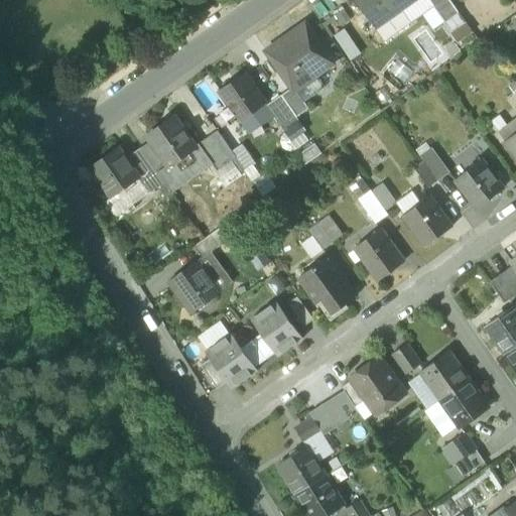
[(355,0),(375,28),(414,0),(355,0)]
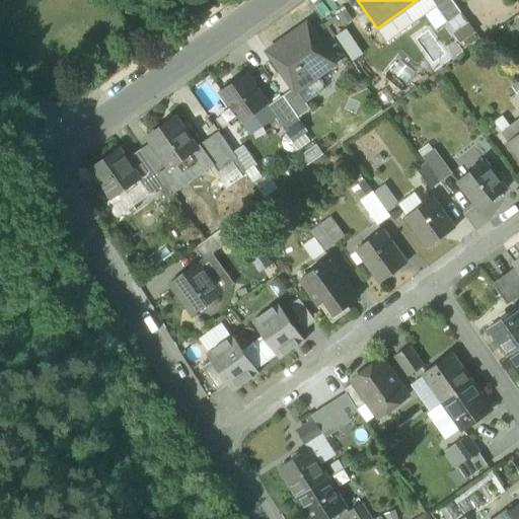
[(437,5),(433,0),(417,0),(377,28),(386,42),(437,5)]
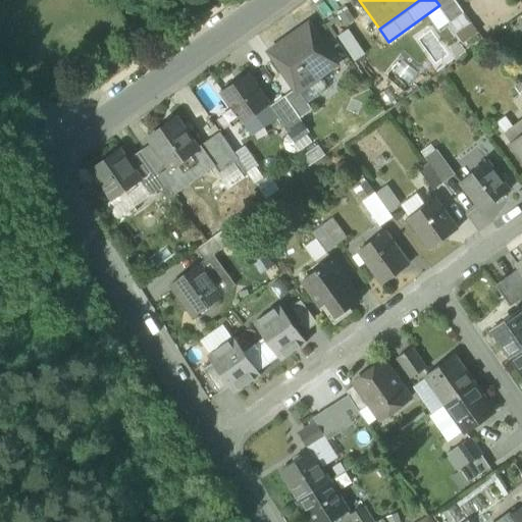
[(435,0),(439,5),(451,21),(464,12),(455,0),(435,0)]
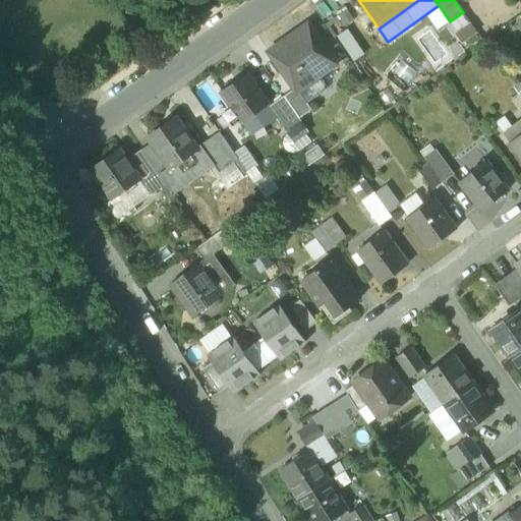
[(457,32),(470,22),(463,12),(450,21),(457,32)]
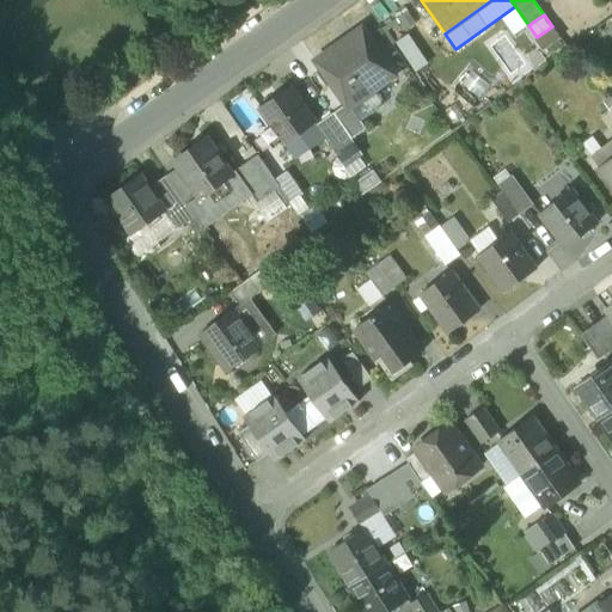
[(552,26),(537,37),(545,49),(561,38),(552,26)]
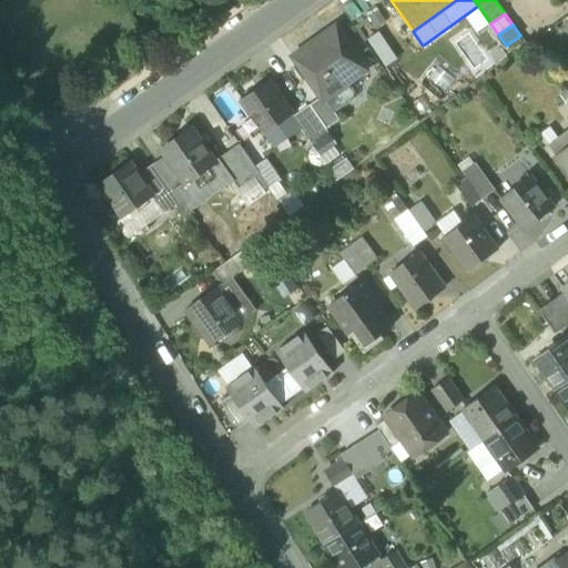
[(293,57),(322,98),(324,100),(325,99),(347,84),(366,70),(336,27),(293,57)]
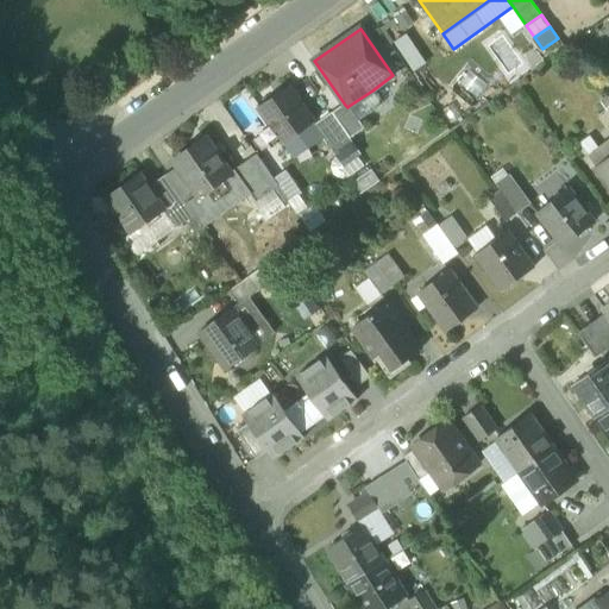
[(427,63),(407,35),(390,46),(410,75),(427,63)]
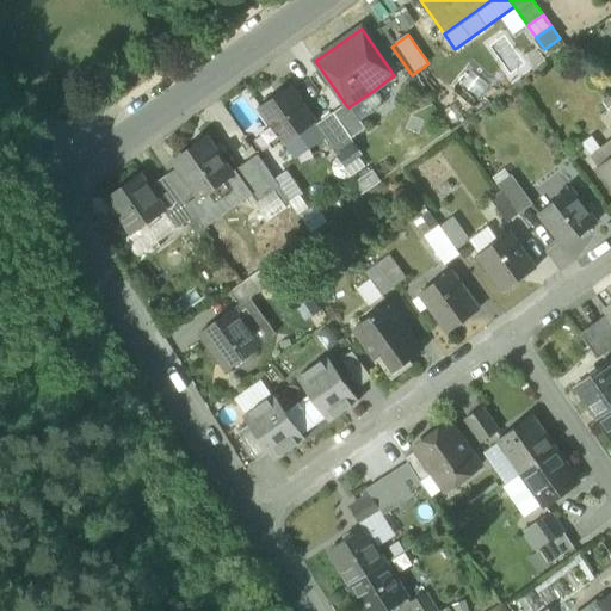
[(283,141),(284,142),(295,158),(315,142),(316,143),(323,139),(315,125),(313,122),(314,121),(291,88),(261,110),(272,125),(283,141)]
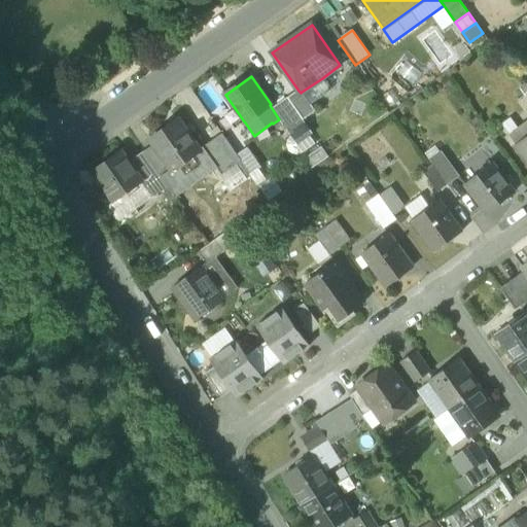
[(302,92),(310,103),(330,89),(322,78),(302,92)]
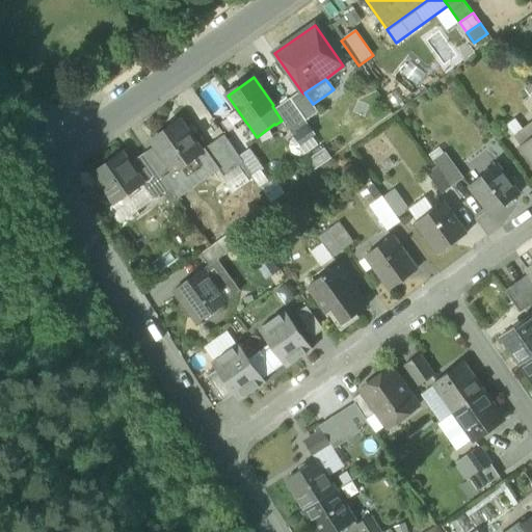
[(301,91),(290,99),(306,121),(318,111),(313,104),(304,92),(303,94),(301,91)]
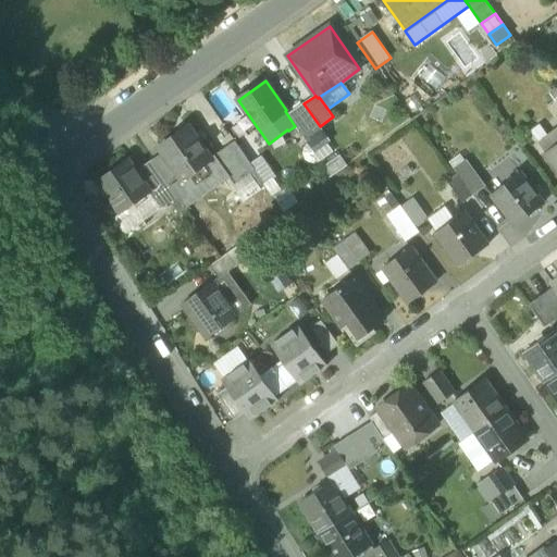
[(330,141),(320,126),(304,103),(287,114),(295,126),(308,144),(313,152),(326,144),(330,141)]
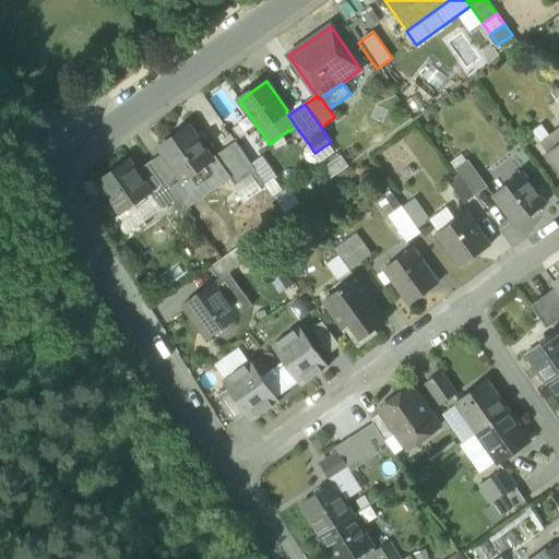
[(250,135),(259,129),(249,115),(239,121),(250,135)]
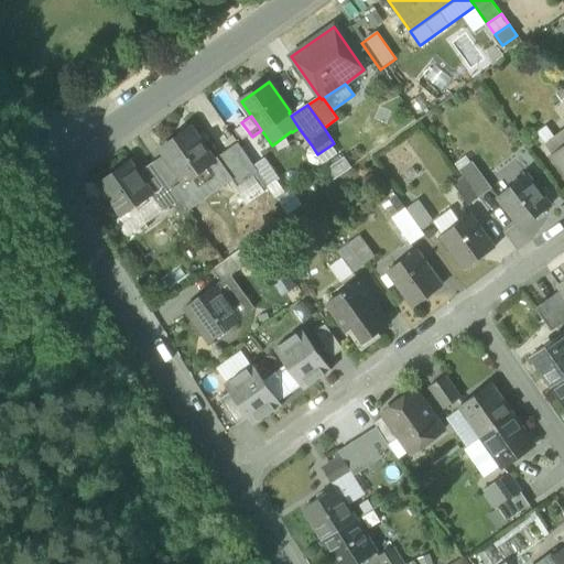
[(165,154),(183,181),(184,182),(215,161),(214,160),(191,127),(161,148),(165,154)]
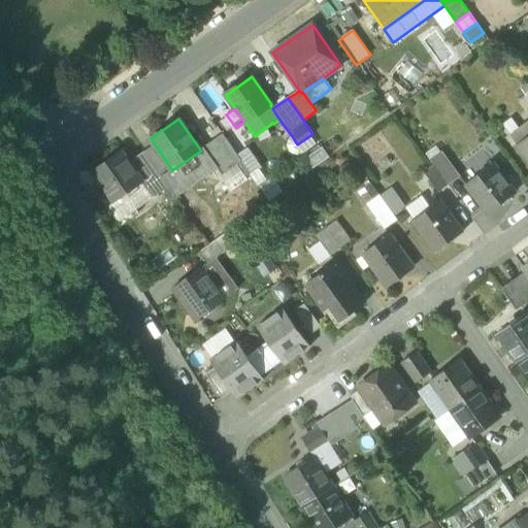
[(517,144),(527,136),(527,121),(519,128),(512,119),(502,125),(517,144)]
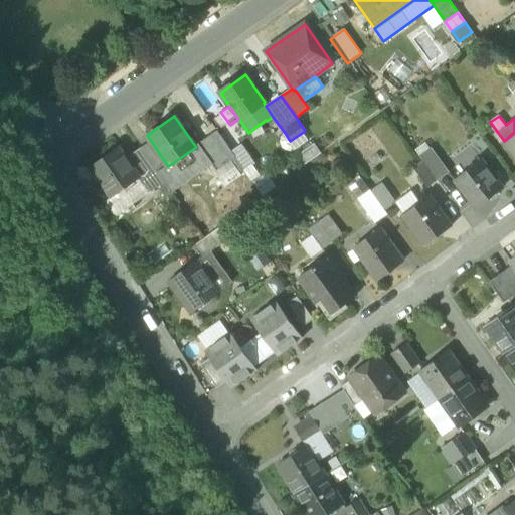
[(216,171),(231,161),(235,157),(231,152),(216,131),(199,143),(211,160),(209,161),(212,164),(216,171)]
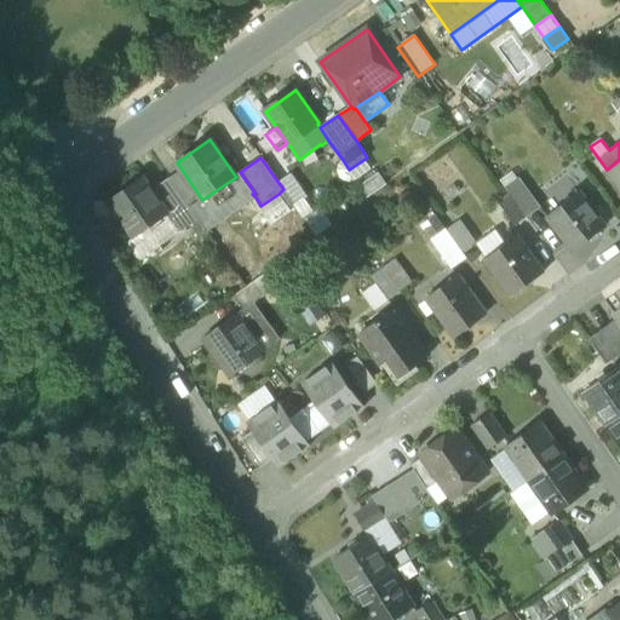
[(349,170),(343,160),(339,164),(337,168),(337,173),(339,177),(343,181),(348,182),(352,182),(356,182),(372,170),(363,160),(349,170)]
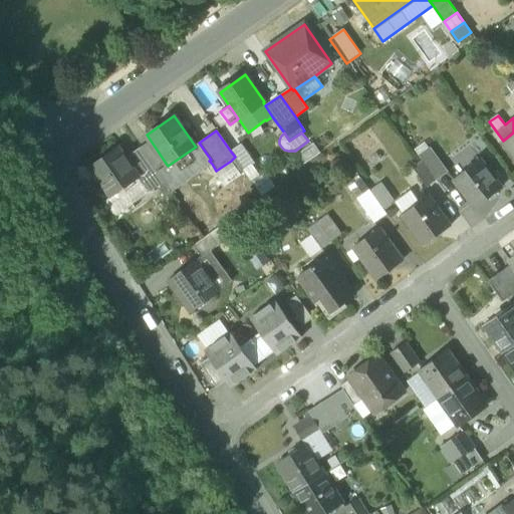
[(513,133),(503,141),(513,157),(513,133)]
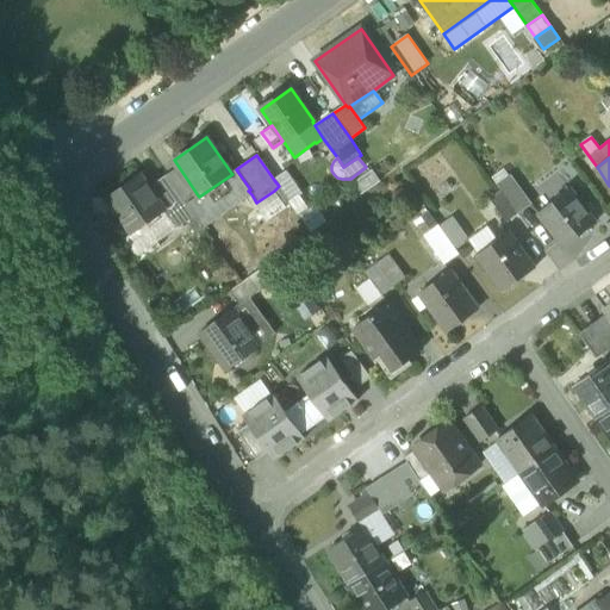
[(167,175),(187,204),(198,195),(179,167),(167,175)]
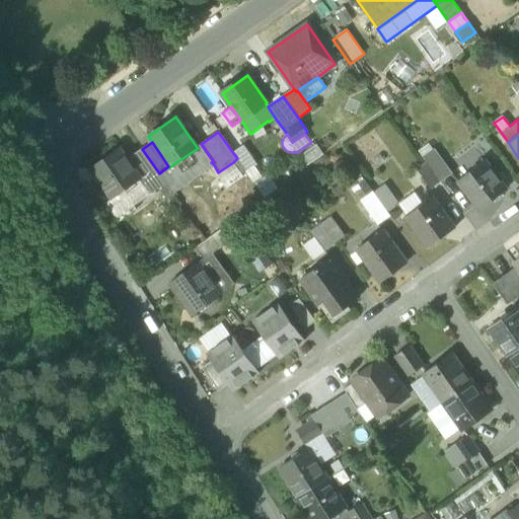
[(201,144),(197,147),(198,148),(169,167),(168,166),(159,173),(165,183),(170,191),(211,162),(213,161),(201,144)]
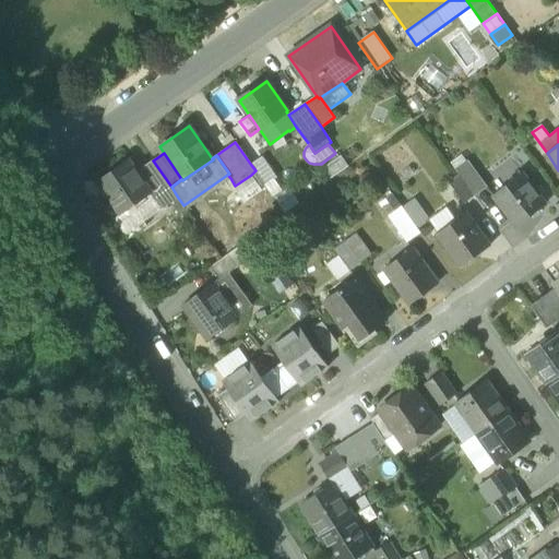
[(349,166),(341,155),(322,168),(330,180),(349,166)]
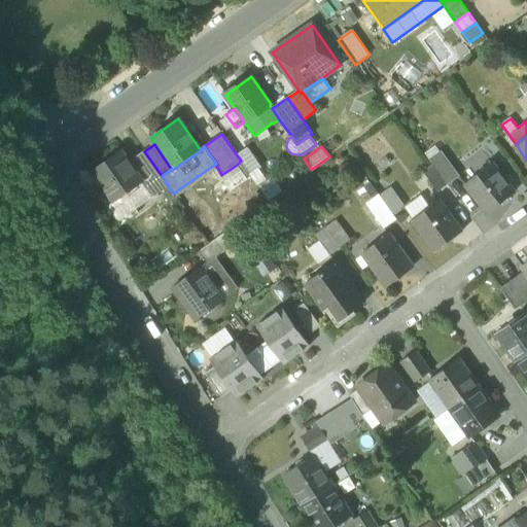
[(249,173),(250,174),(257,169),(260,167),(247,148),(237,155),(241,161),(249,173)]
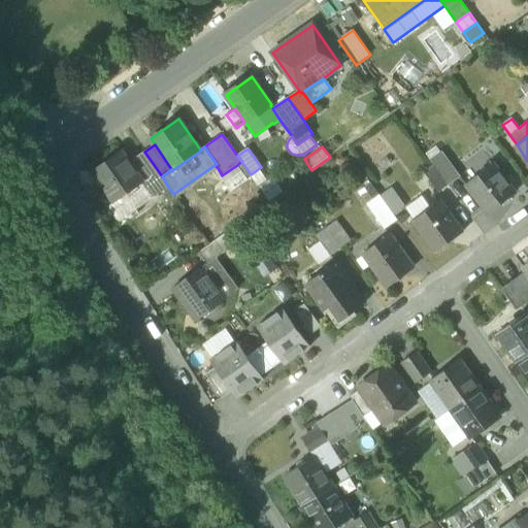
[(102,186),(113,202),(144,180),(131,161),(123,150),(95,169),(105,184),(102,186)]
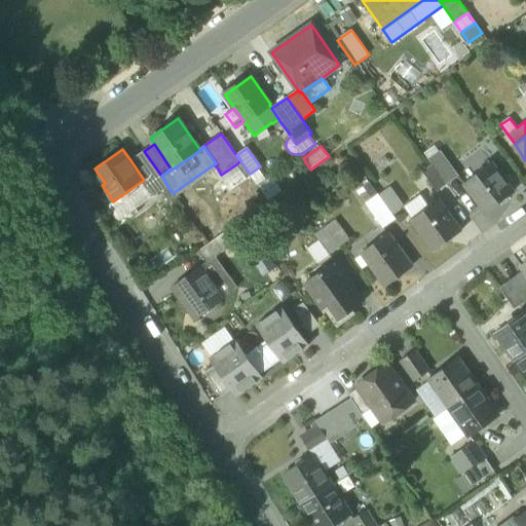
[(161,176),(144,151),(130,160),(144,180),(155,194),(167,186),(161,176)]
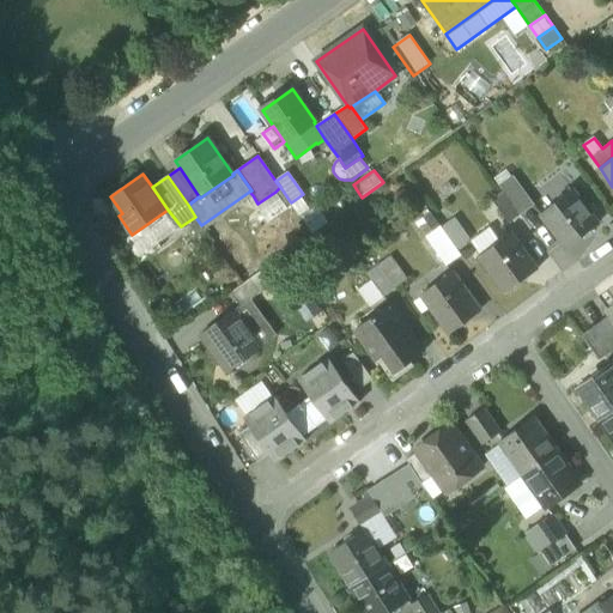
[(499,186),(504,193),(521,216),(534,206),(514,176),(499,186)]
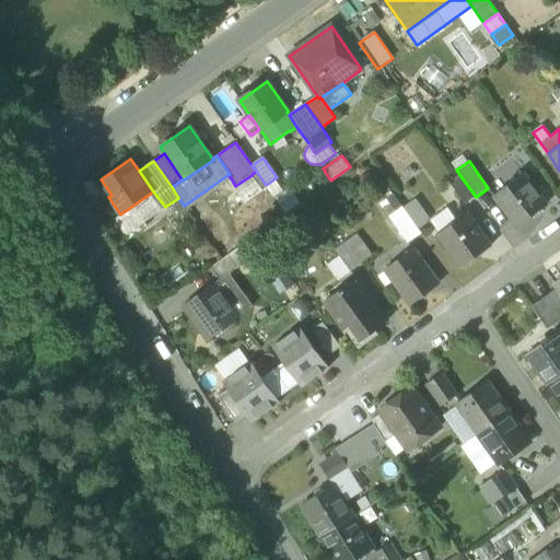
[(265,184),(256,171),(252,175),(260,188),(265,184)]
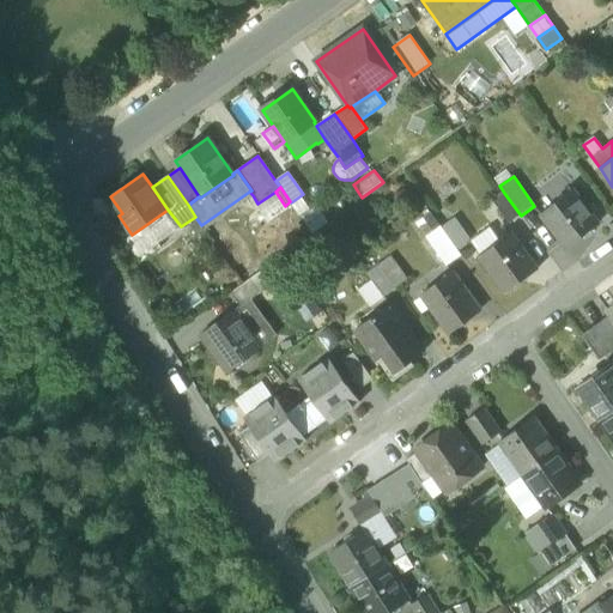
[(540,213),(566,249),(599,226),(574,190),(540,213)]
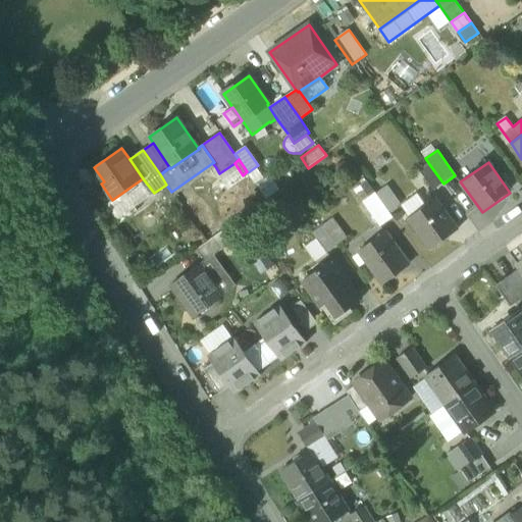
[(212,163),(171,192),(174,195),(215,166),(212,163)]
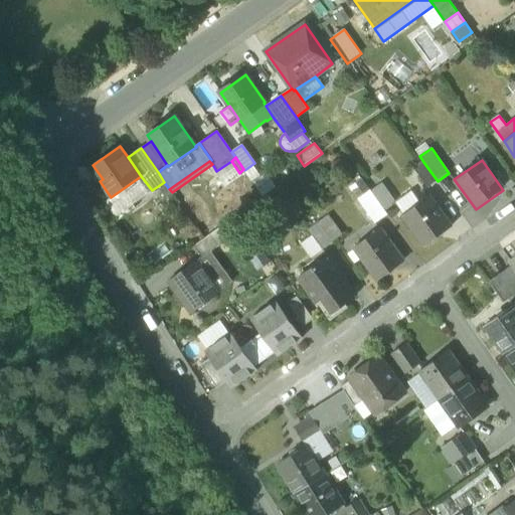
[(239,173),(231,161),(216,171),(225,183),(239,173)]
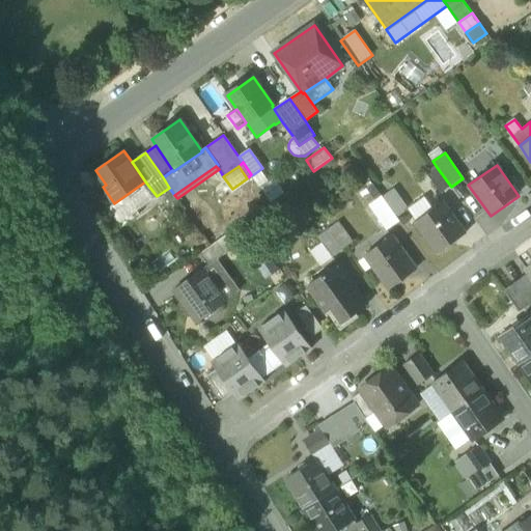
[(441,194),(451,187),(437,167),(426,174),(441,194)]
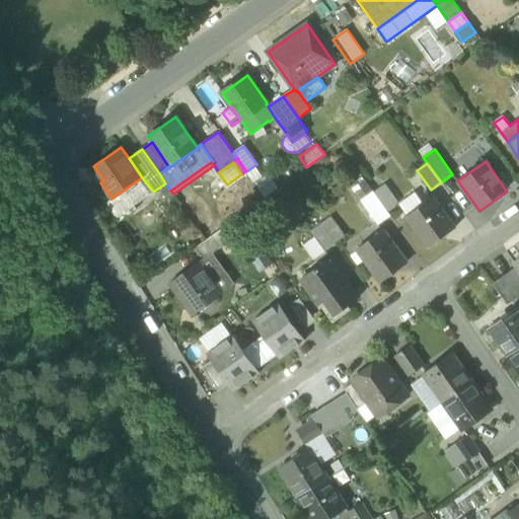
[(246,171),(254,183),(262,177),(253,166),(246,171)]
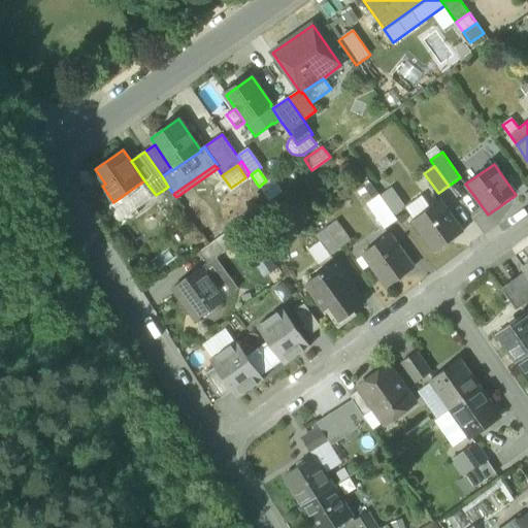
[(272,176),(266,180),(259,187),(269,201),(283,191),(272,176)]
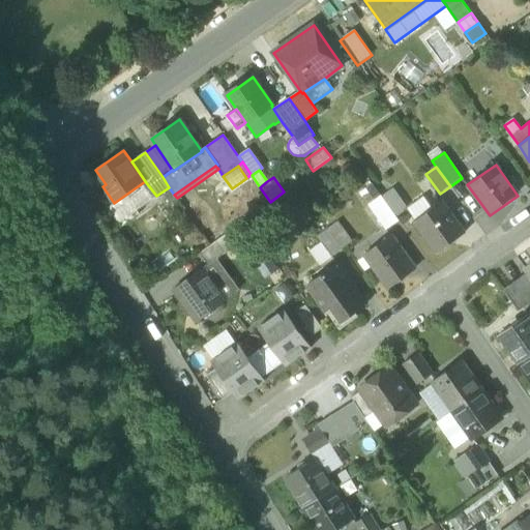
[(145,181),(114,203),(107,208),(120,228),(139,214),(136,210),(156,196),(145,181)]
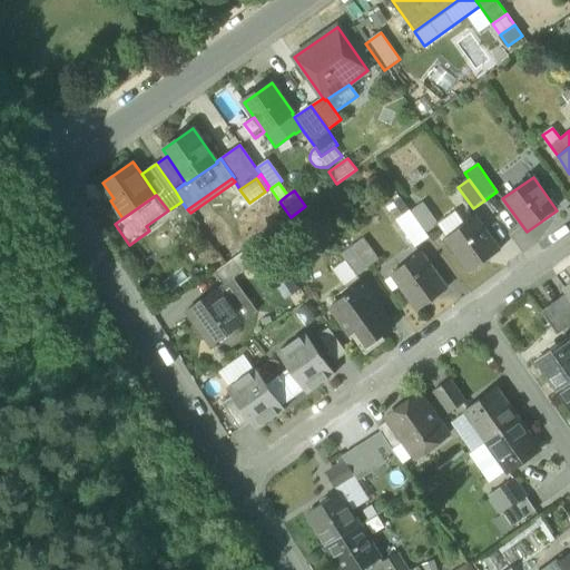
[(397,223),(411,213),(400,197),(386,207),(397,223)]
